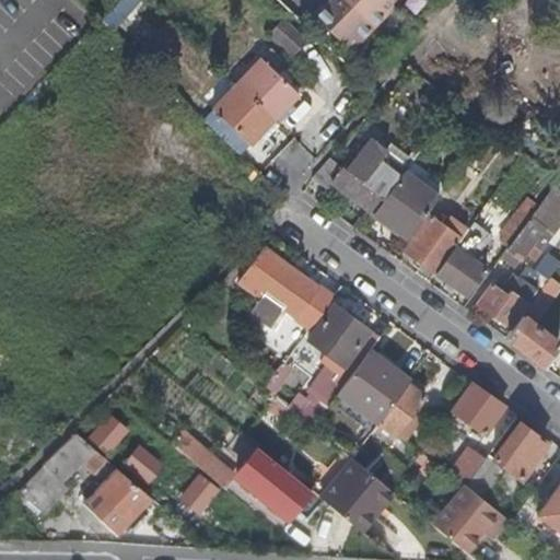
[(121,0),(116,7),(126,16),(140,0),(121,0)]
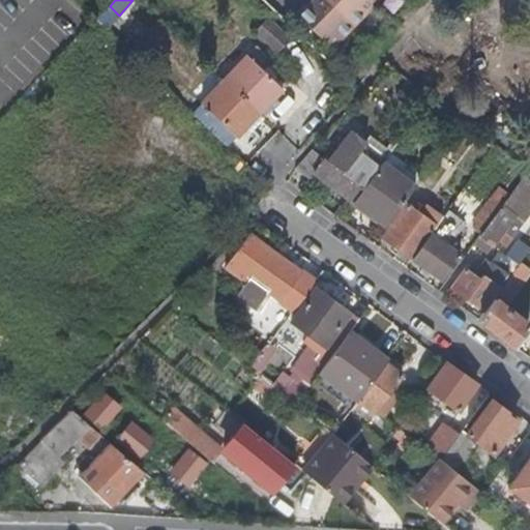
[(358,30),(326,0),(322,0),(315,8),(312,5),(300,18),(337,52),(358,30)]
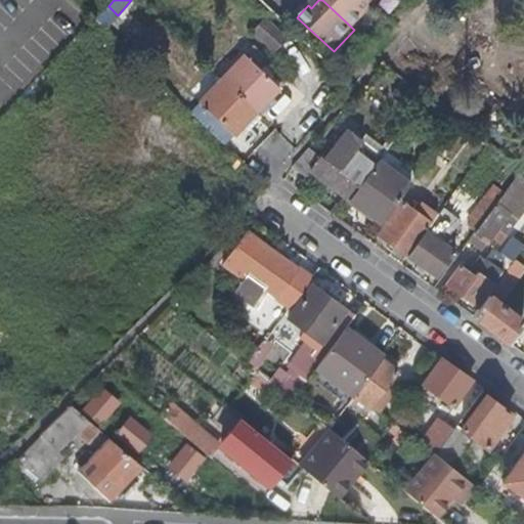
[(322,0),(354,30),(376,6),(367,0),(322,0)]
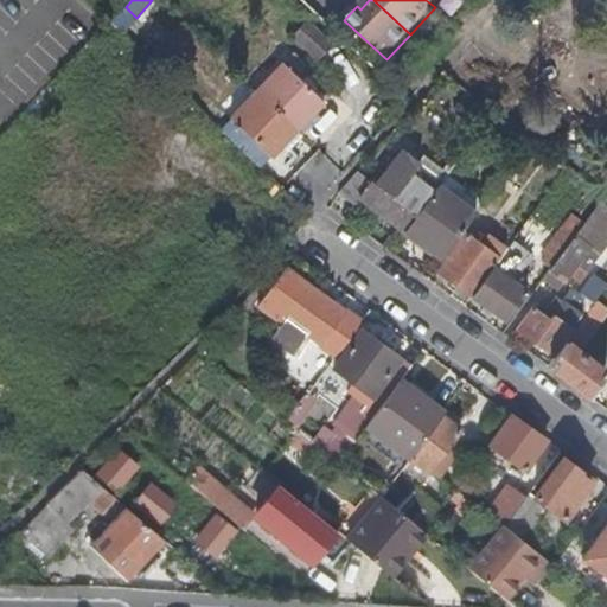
[(606,0),(600,0),(596,6),(606,12),(606,0)]
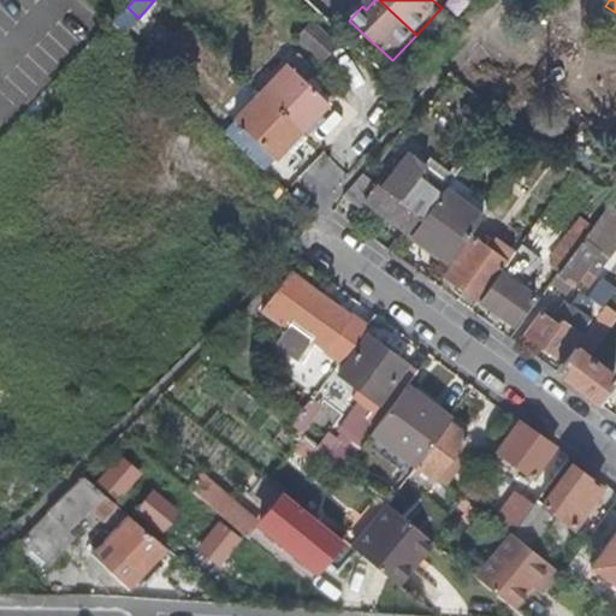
[(138,18),(128,7),(114,21),(126,31),(138,18)]
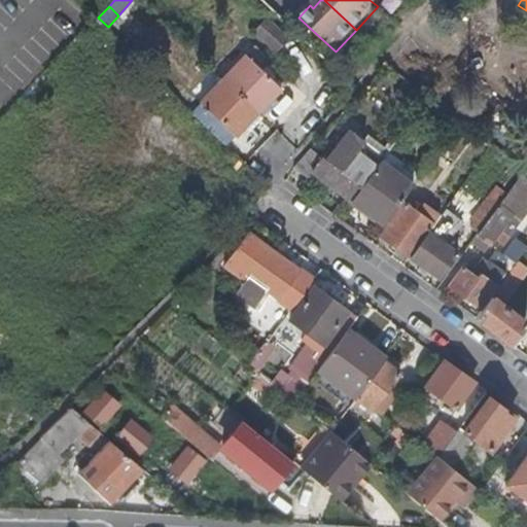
[(268,15),(253,31),(275,53),(289,37),(268,15)]
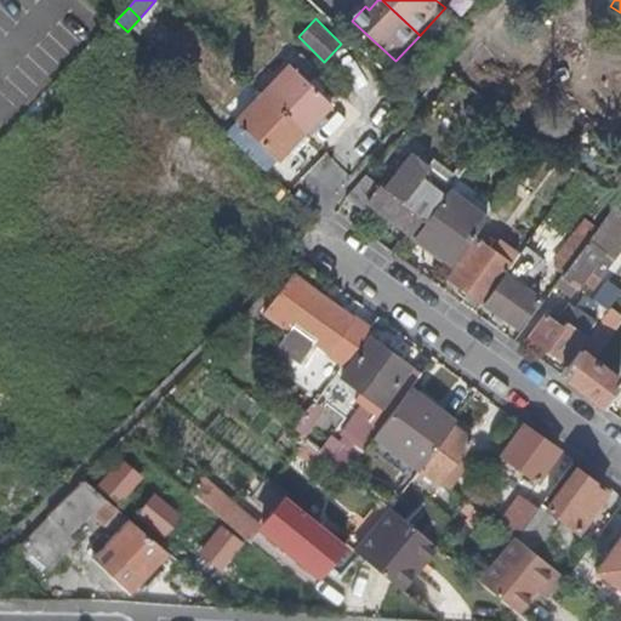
[(320,69),(302,51),(265,91),(307,131),(334,102),(311,80),(320,69)]
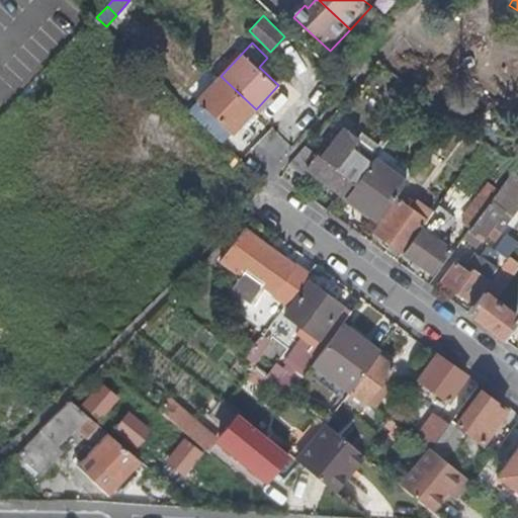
[(256,109),(221,76),(199,99),(234,132),(256,109)]
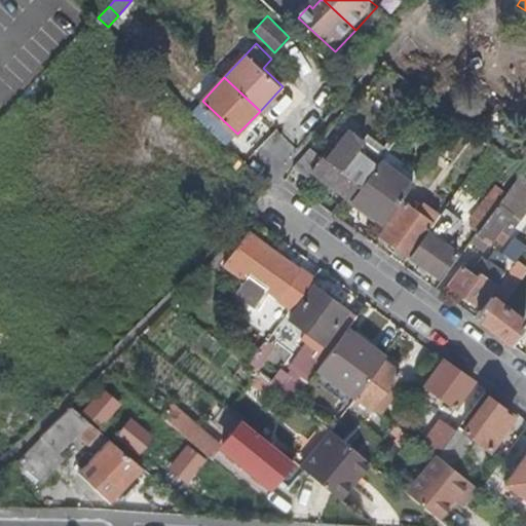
[(181,98),(229,143),(237,134),(202,101),(199,104),(186,92),(181,98)]
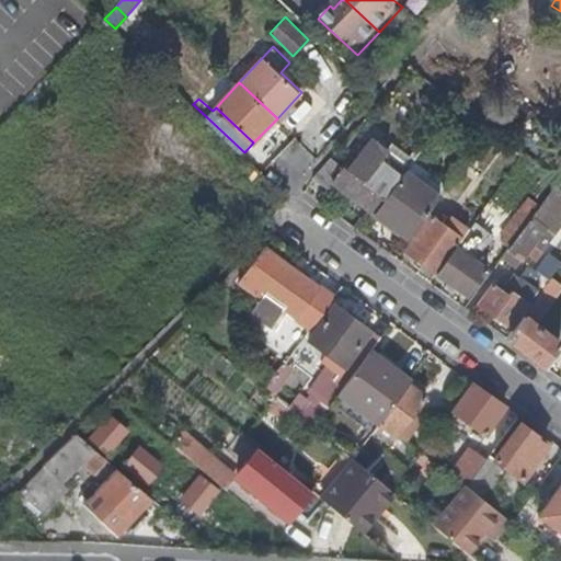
[(386,196),(387,197),(398,182),(376,165),(389,148),(387,147),(375,137),(350,169),(386,196)]
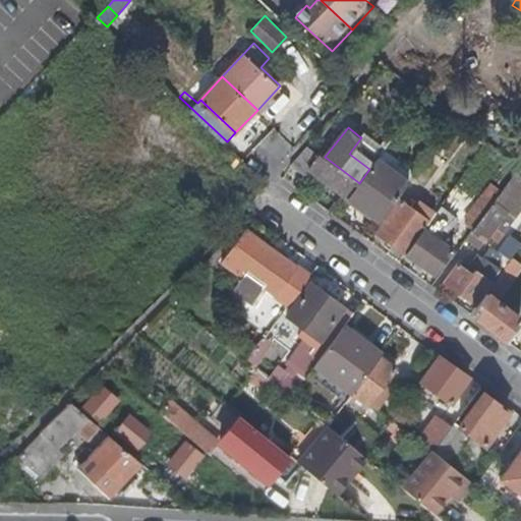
[(349,154),(369,169),(378,159),(385,149),(363,131),(359,136),(361,137),(349,154)]
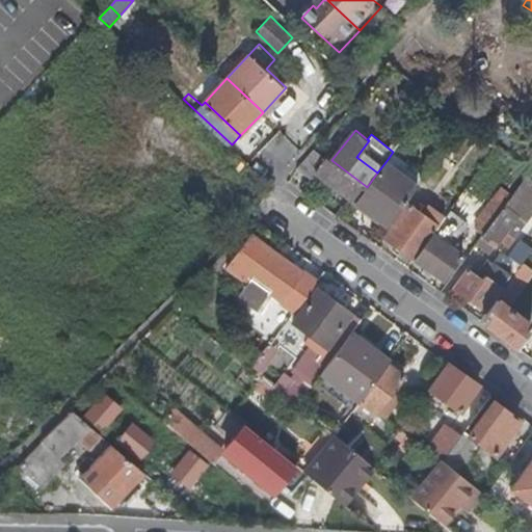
[(390,143),(396,148),(399,142),(394,138),(390,143)]
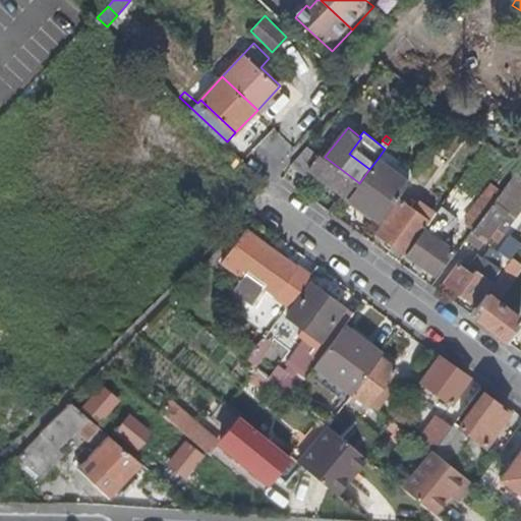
[(349,195),(358,182),(325,157),(308,145),(293,165),(303,173),(309,166),(349,195)]
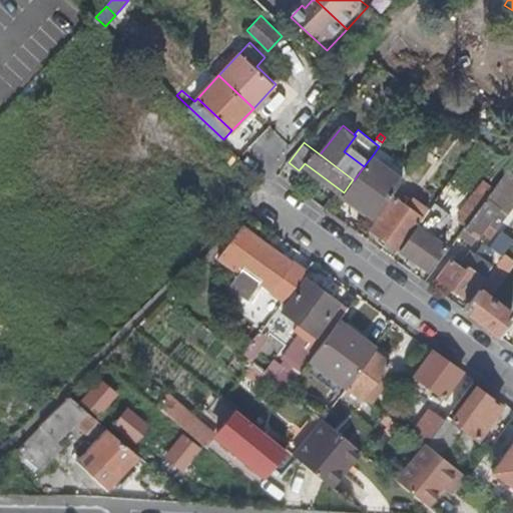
[(364,166),(354,180),(344,194),(375,218),(397,186),(403,179),(372,156),(364,166)]
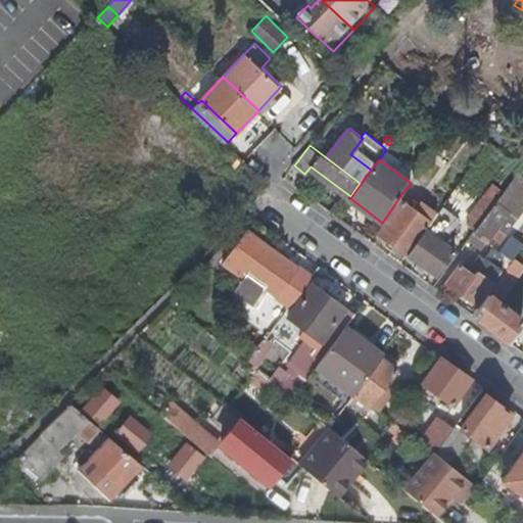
[(522,197),(522,167),(521,165),(471,236),(476,240),(480,235),(487,240),(502,221),(508,226),(515,217),(511,214),(522,197)]
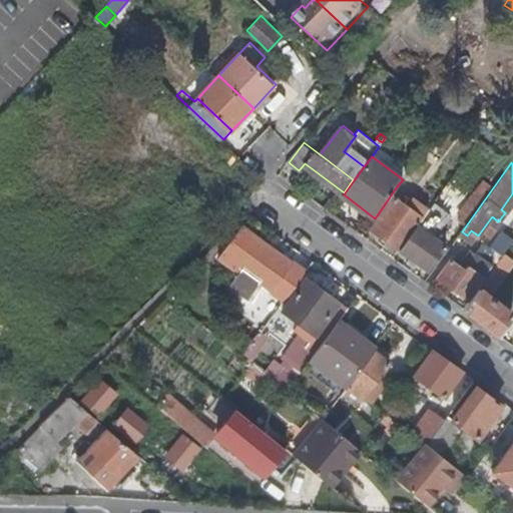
[(389,239),(383,248),(395,257),(401,248),(418,224),(424,216),(396,196),(373,227),(389,239)]
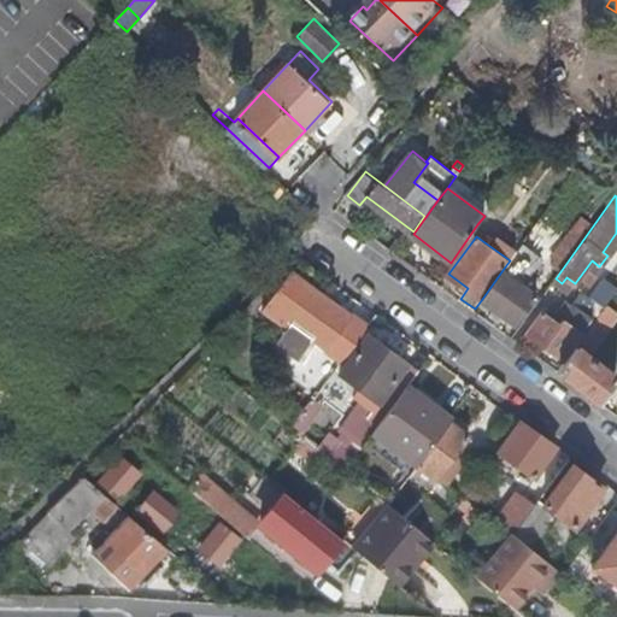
[(315,335),(344,357),(368,325),(293,270),(264,307),(288,325),(280,336),(301,353),(315,335)]
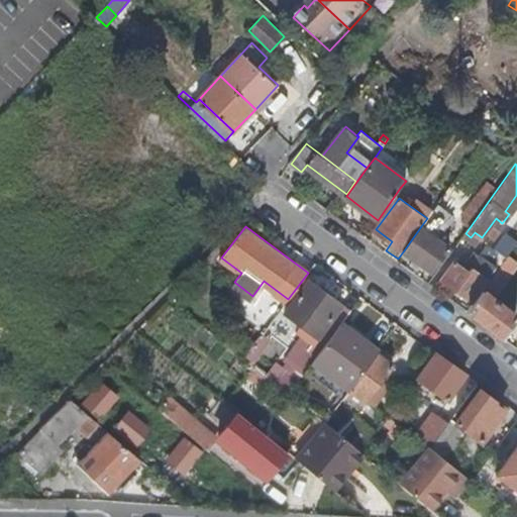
[(421,226),(404,250),(432,271),(449,246),(421,226)]
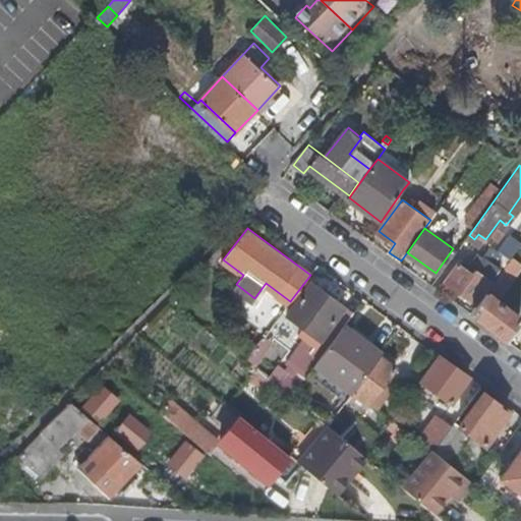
[(484,256),(481,262),(476,268),(472,273),(458,262),(445,280),(475,302),(501,269),(484,256)]
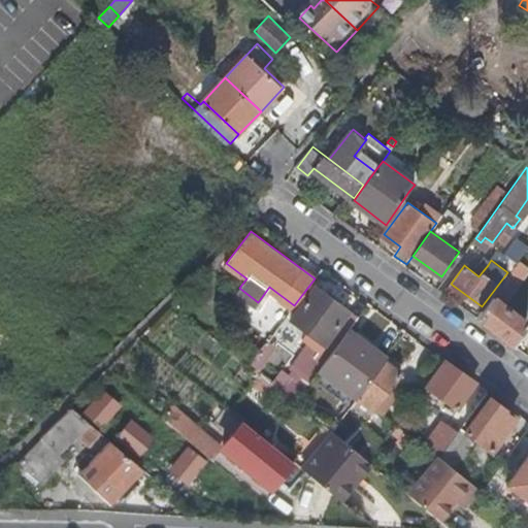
[(519,260),(477,317),(514,342),(527,322),(527,321),(501,302),(527,266),(519,260)]
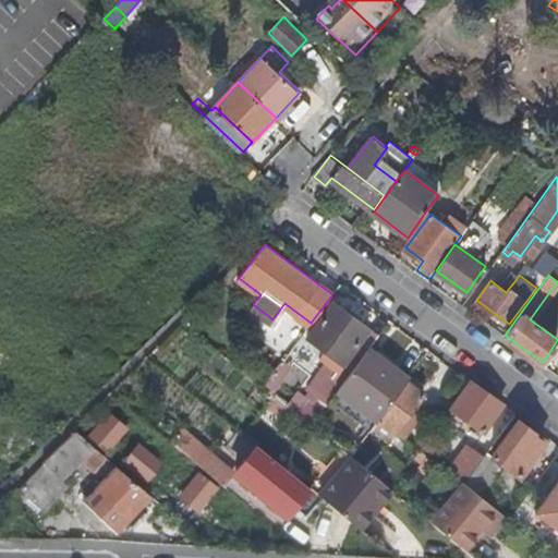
[(510,287),(516,280),(511,277),(506,283),(510,287)]
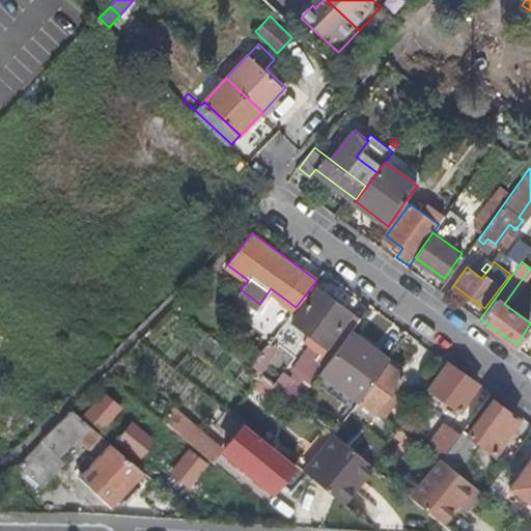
[(311,333),(327,344),(352,312),(318,287),(294,319),(311,333)]
